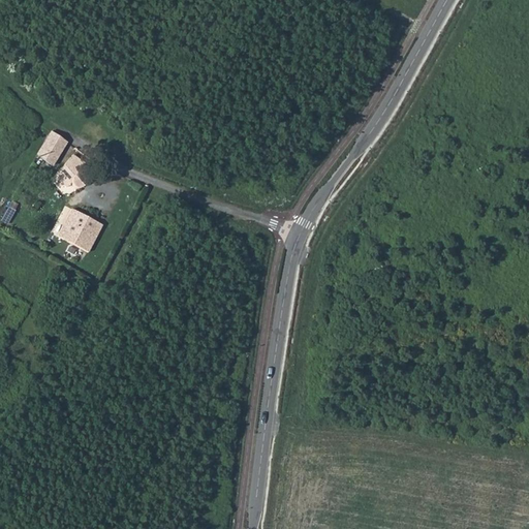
[(51,130),(37,155),(53,165),(65,141),(51,130)]
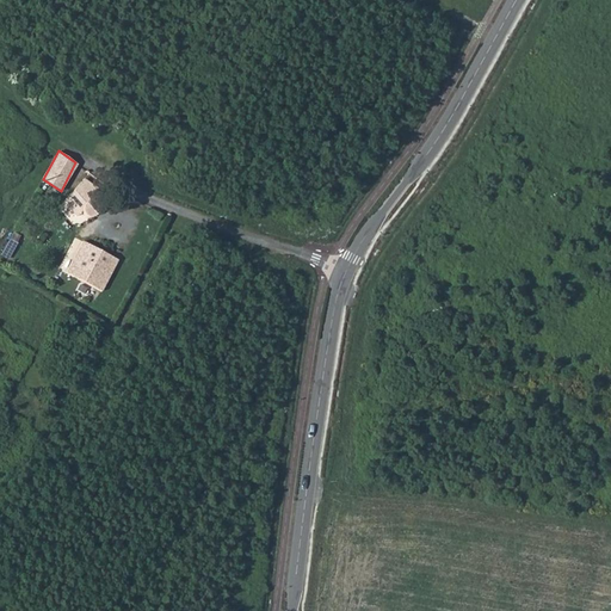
[(91,185),(84,189),(96,199),(98,198),(102,195),(91,185)]
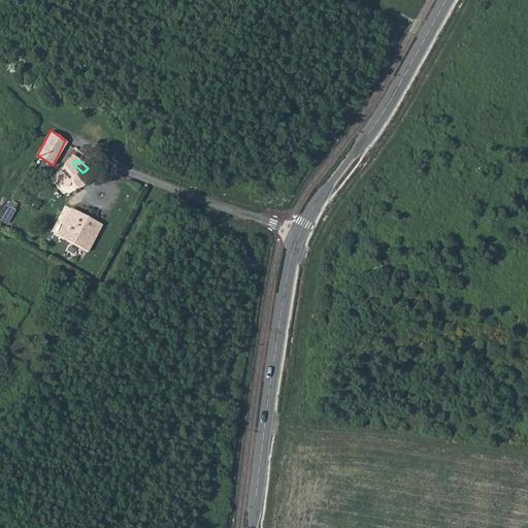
[(71,179),(71,183),(72,185),(75,188),(79,188),(84,187),(86,184),(87,179),(86,175),(81,172),(75,174),(71,179)]
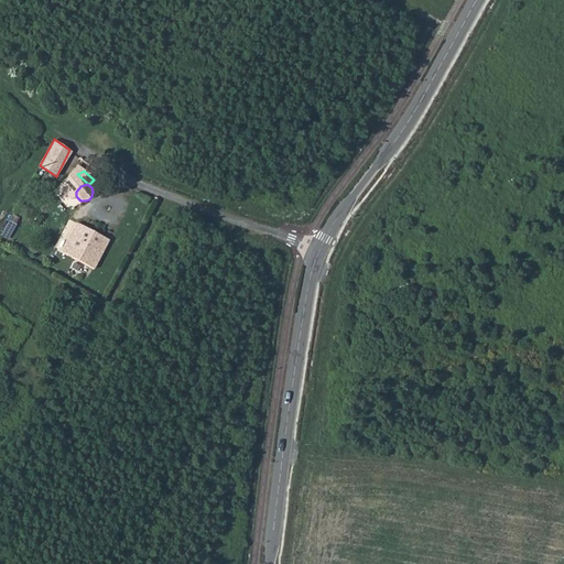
[(11,216),(6,229),(13,232),(19,219),(11,216)]
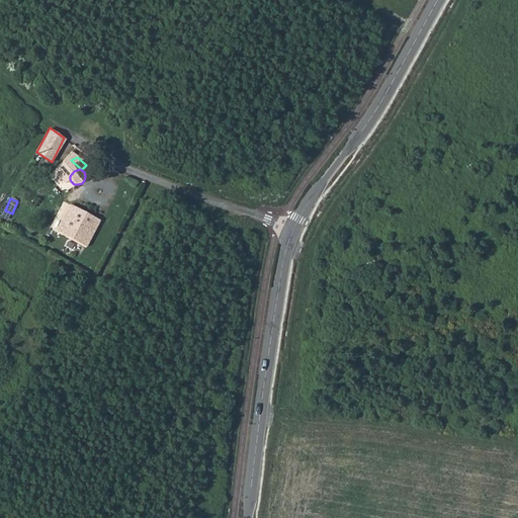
[(86,248),(100,221),(70,205),(57,233),(86,248)]
